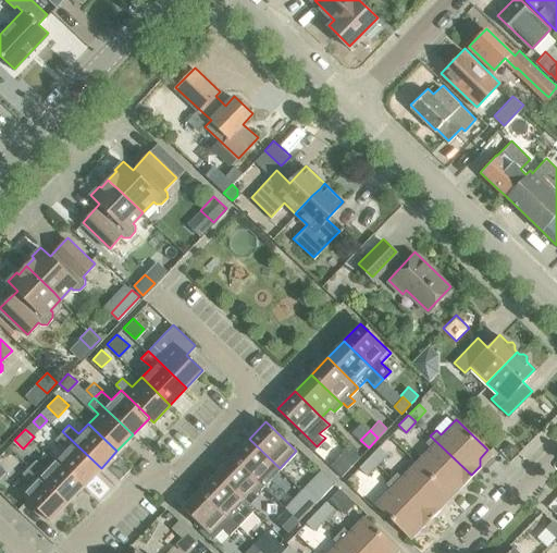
[(65,447),(56,457),(84,486),(101,468),(62,431),(56,438),(65,447)]
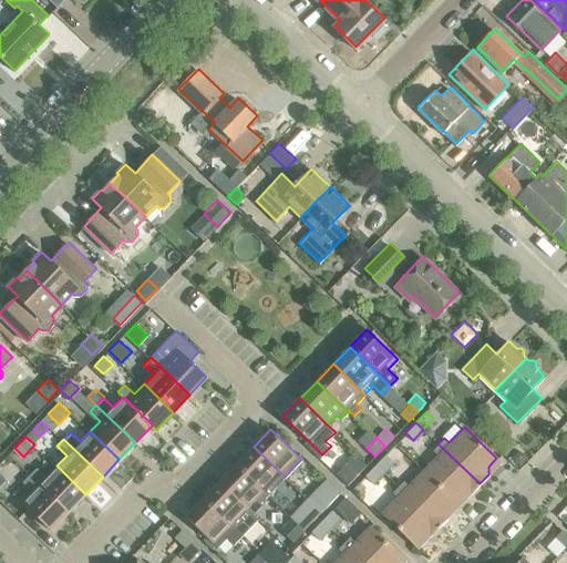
[(437,454),(424,470),(455,501),(463,493),(471,493),(480,483),(437,443),(432,449),(437,454)]
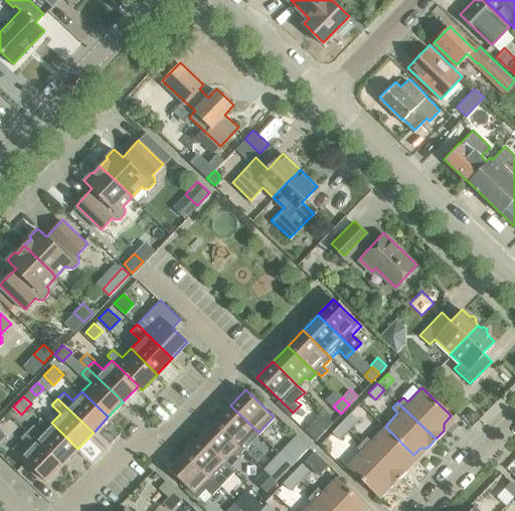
[(230,405),(214,421),(243,449),(259,433),(230,405)]
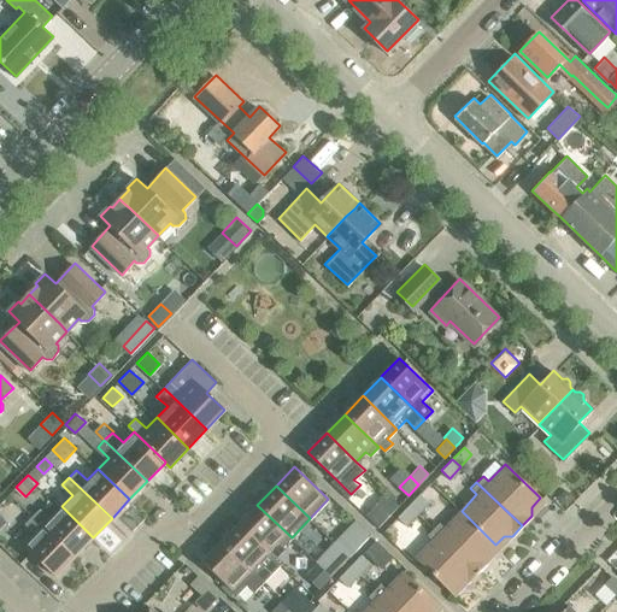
[(557,496),(566,505),(575,496),(570,490),(562,490),(557,496)]
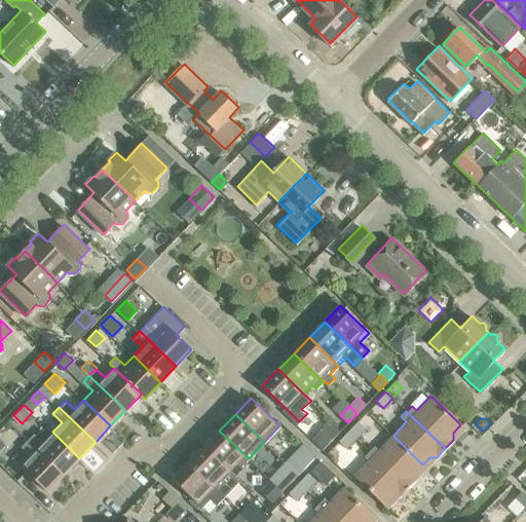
[(358,420),(347,430),(354,437),(365,426),(358,420)]
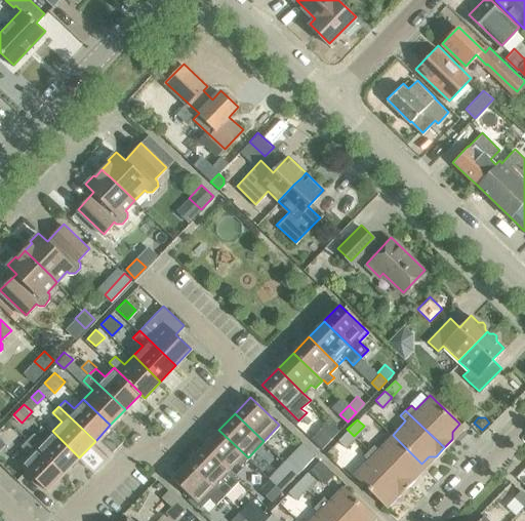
[(315,441),(322,448),(339,429),(336,426),(329,433),(326,429),(315,441)]
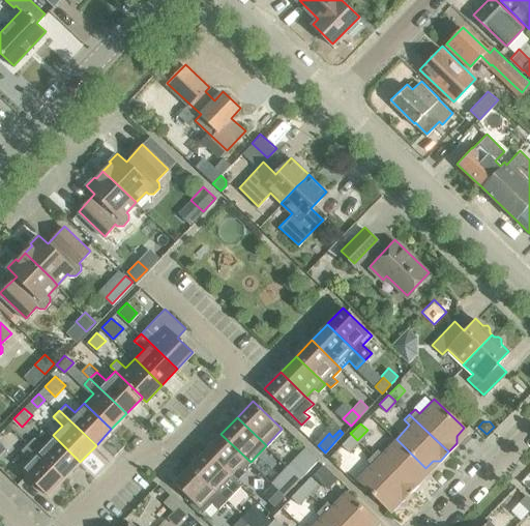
[(359,440),(363,444),(374,434),(370,430),(359,440)]
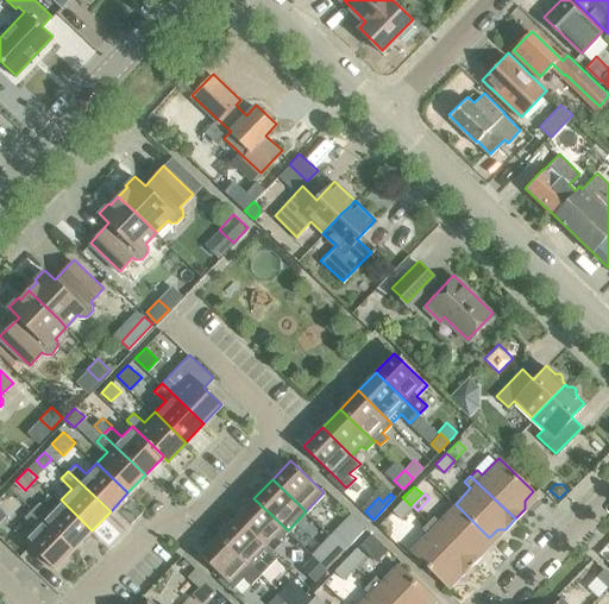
[(410,505),(402,497),(391,509),(400,517),(410,505)]
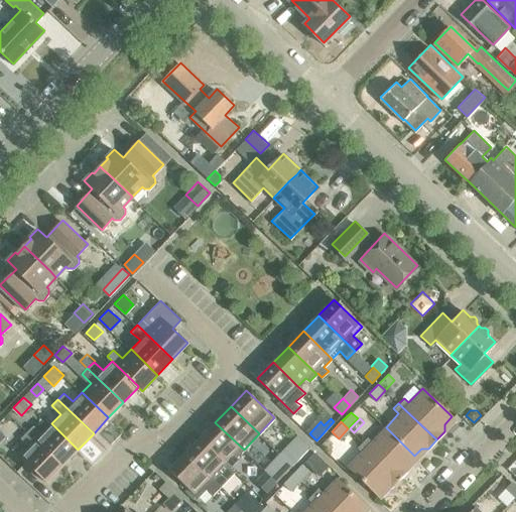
[(215,422),(201,437),(225,462),(232,454),(237,457),(244,450),(215,422)]
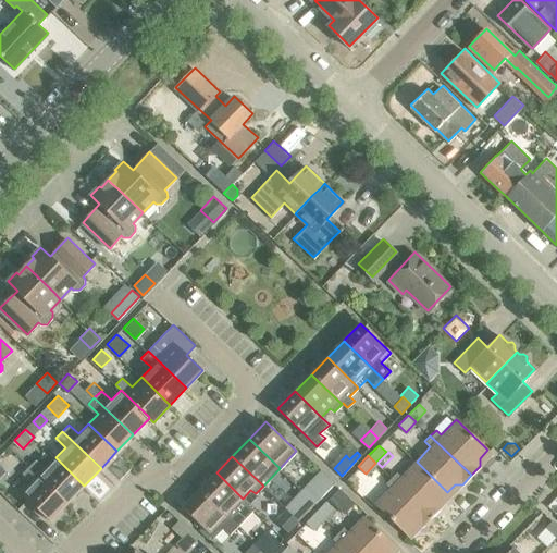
[(36,458),(29,465),(69,502),(84,486),(56,457),(46,468),(36,458)]
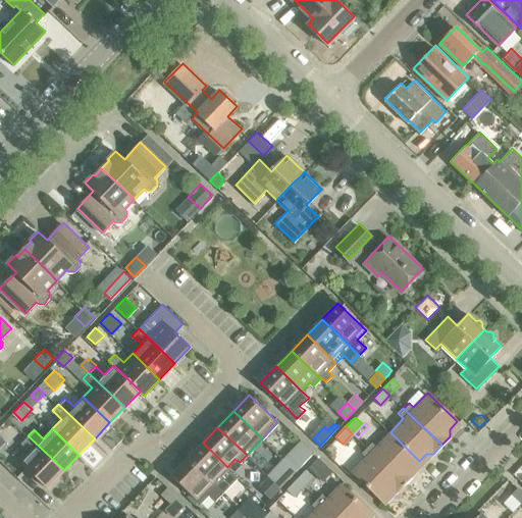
[(371,442),(365,447),(403,484),(413,474),(413,468),(419,461),(390,432),(376,446),(371,442)]
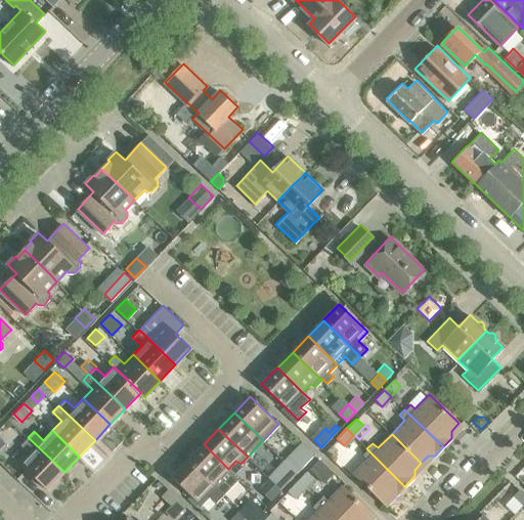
[(64,472),(28,437),(22,444),(31,452),(22,463),(48,488),(64,472)]
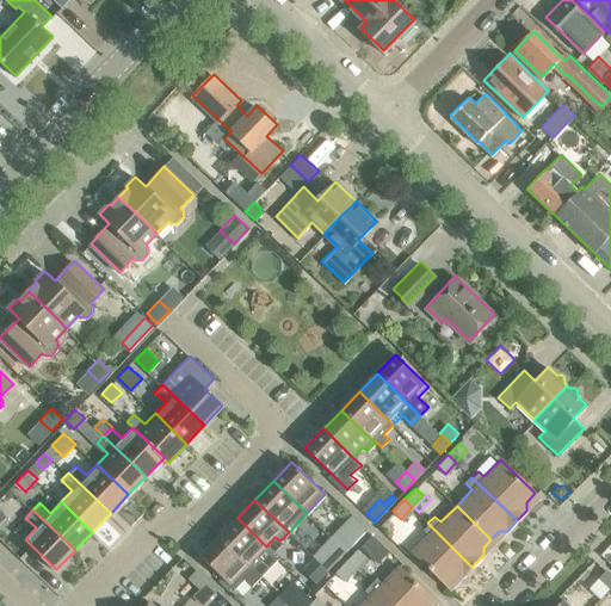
[(238,518),(218,537),(253,569),(260,576),(278,558),(266,546),(238,518)]
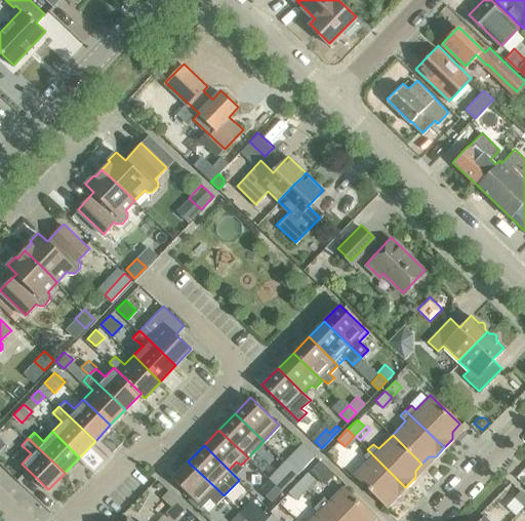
[(289,466),(289,467),(296,474),(297,473),(313,456),(315,454),(308,447),(306,449),(294,461),(289,466)]
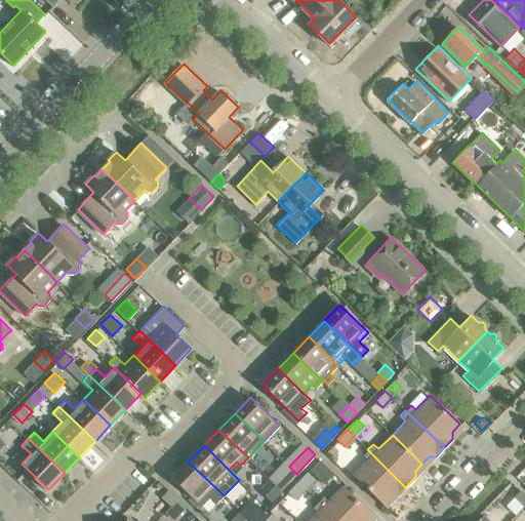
[(405,487),(367,449),(363,454),(368,459),(354,474),(360,480),(384,503),(391,495),(398,495),(405,487)]
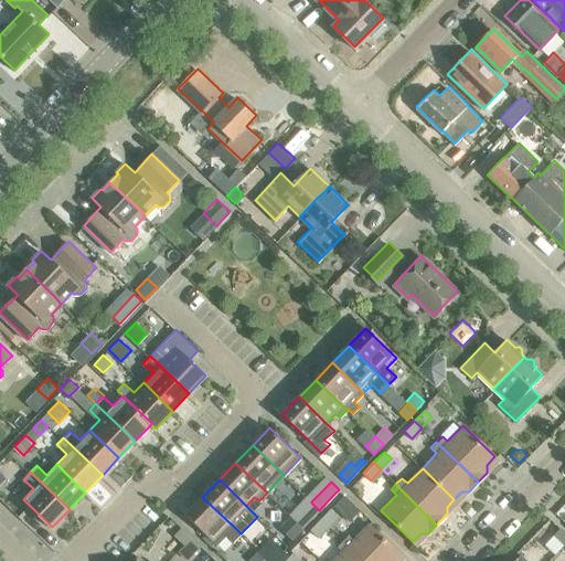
[(343,496),(334,506),(347,518),(356,508),(343,496)]
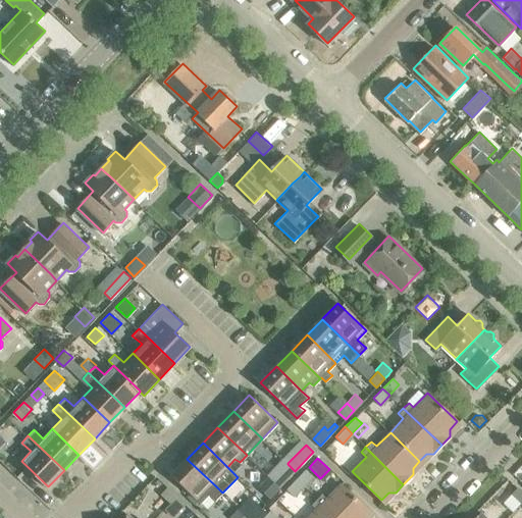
[(187,459),(171,475),(196,500),(200,504),(209,494),(215,500),(222,493),(216,486),(187,459)]
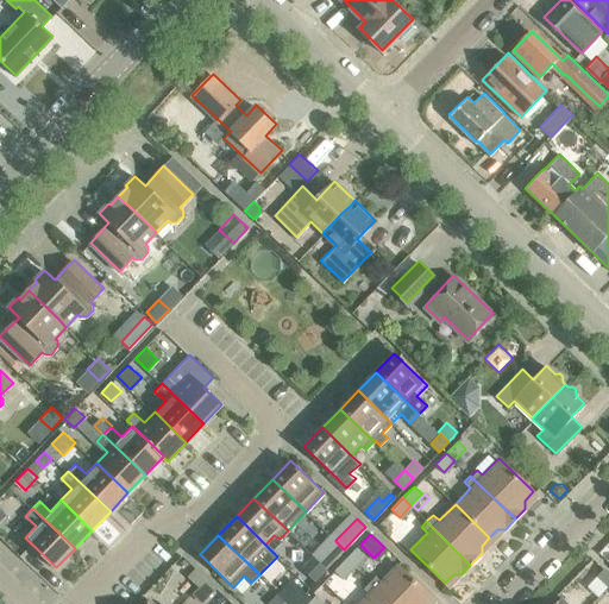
[(356,546),(345,558),(352,566),(364,554),(356,546)]
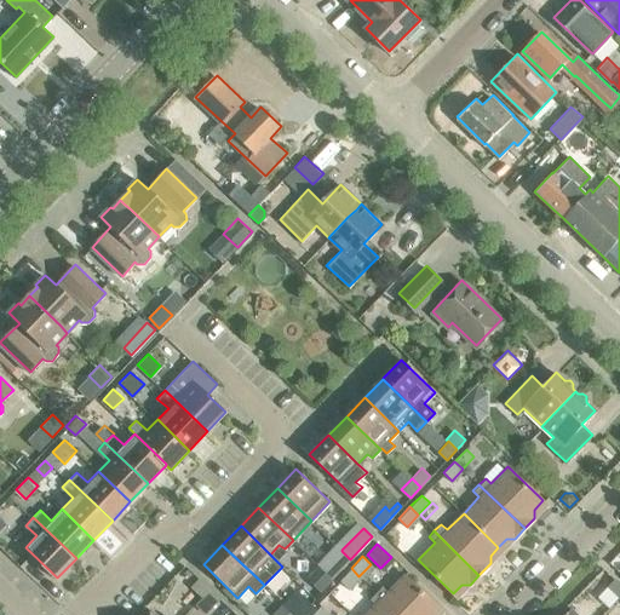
[(336,558),(325,570),(333,579),(343,567),(336,558)]
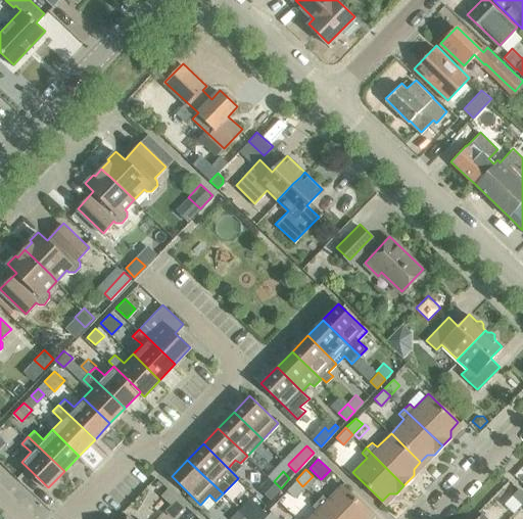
[(281,488),(274,481),(273,481),(268,476),(259,485),(272,497),(281,488)]
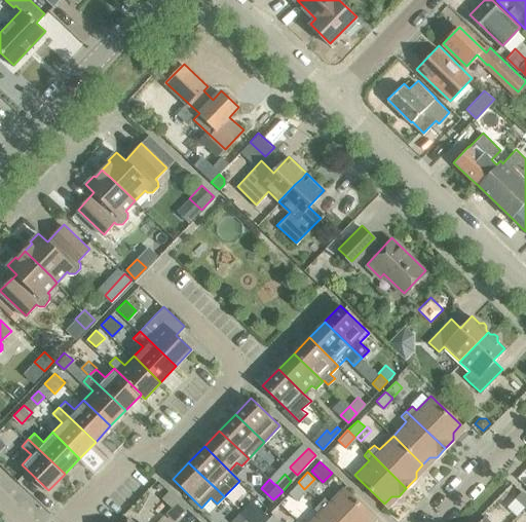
[(304,489),(298,482),(288,492),(289,492),(295,498),(304,489)]
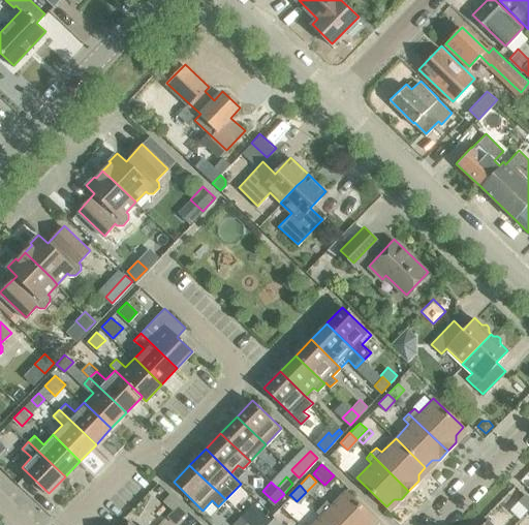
[(325,500),(319,505),(340,524),(368,524),(375,519),(344,490),(331,504),(325,500)]
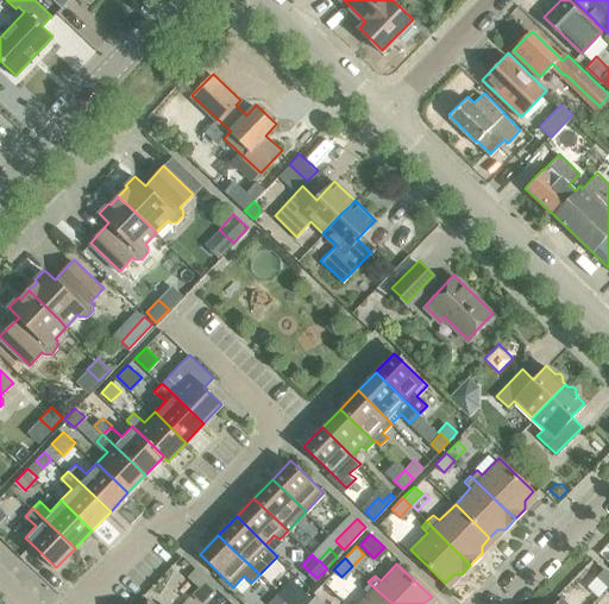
[(596,574),(608,586),(608,584),(608,572),(603,566),(596,574)]
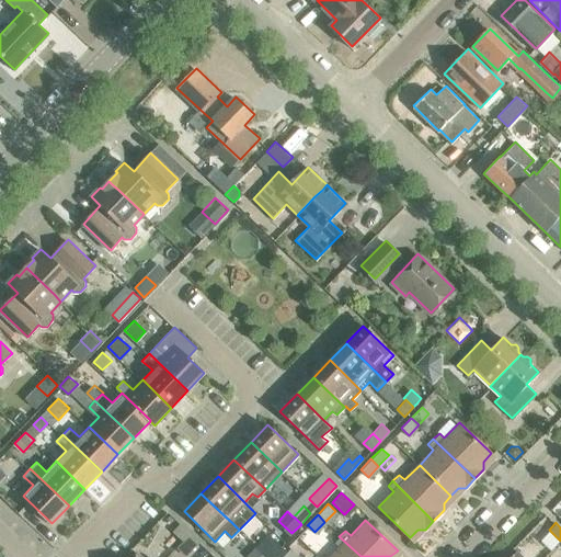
[(173,531),(181,538),(187,531),(180,523),(173,531)]
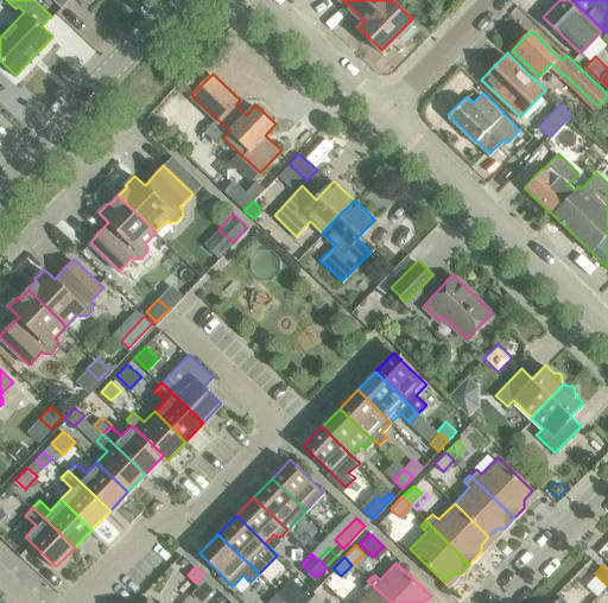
[(203,575),(196,583),(209,594),(216,586),(203,575)]
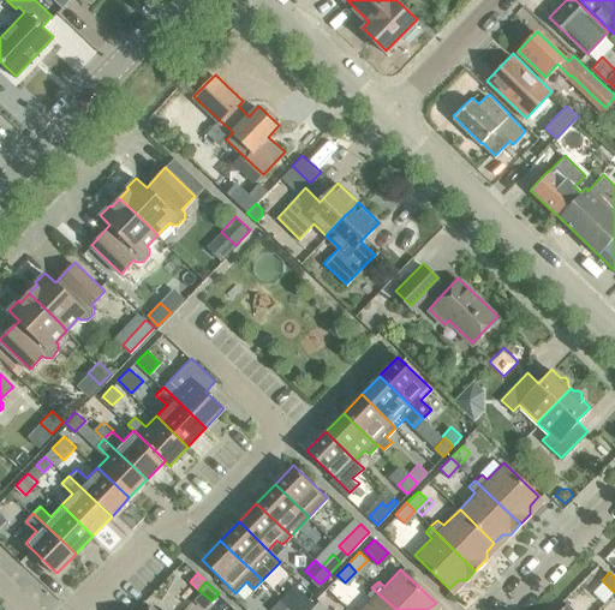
[(288,604),(288,605),(293,609),(298,609),(302,606),(309,598),(298,587),(285,600),(288,604)]
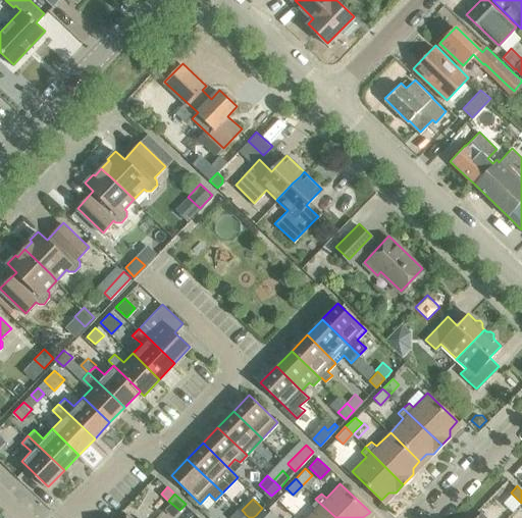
[(316,509),(306,517),(335,517),(315,499),(311,504),(316,509)]
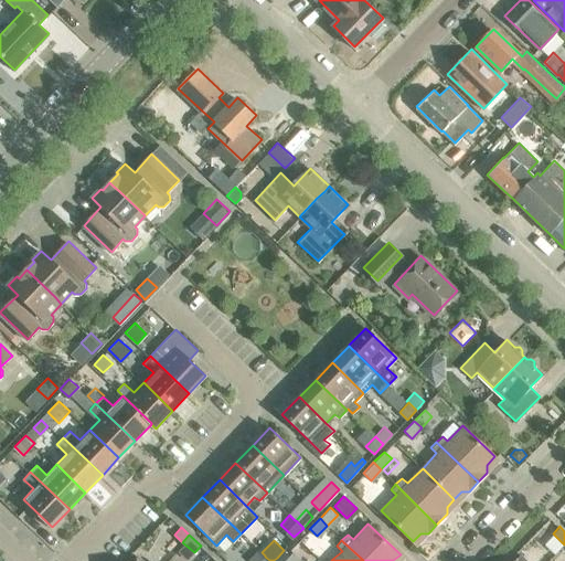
[(291,551),(281,560),(297,560),(299,559),(291,551)]
